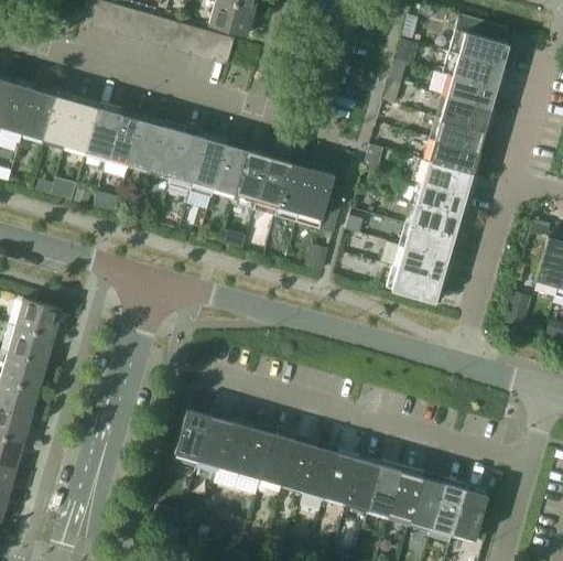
[(86,0),(80,24),(93,28),(100,2),(90,0),(86,0)]
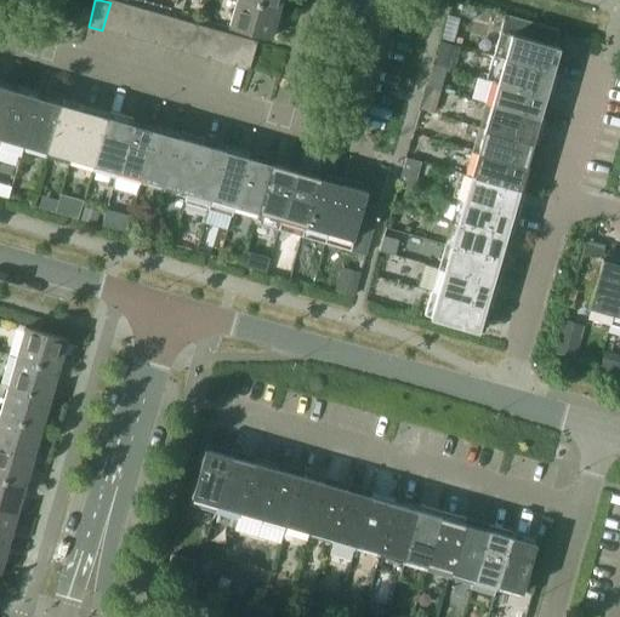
[(282,11),(240,0),(239,0),(231,29),(273,41),(282,11)]
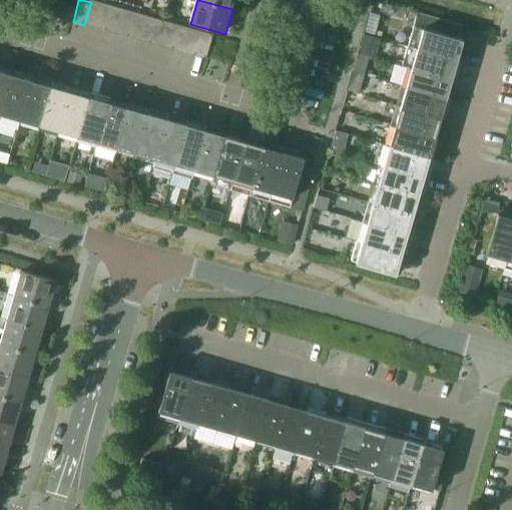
[(198,0),(232,9),(234,0),(198,0)]
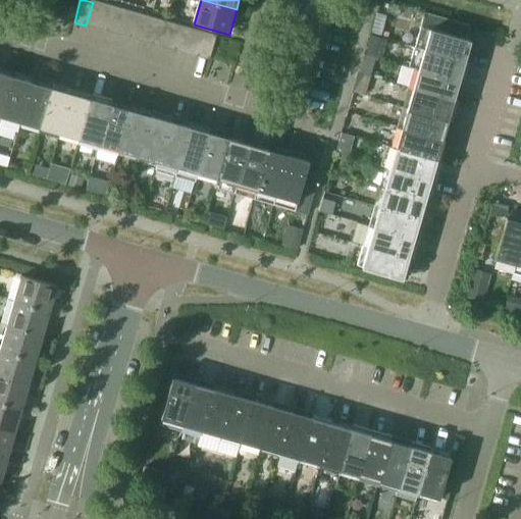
[(86,26),(97,29),(104,5),(93,2),(86,26)]
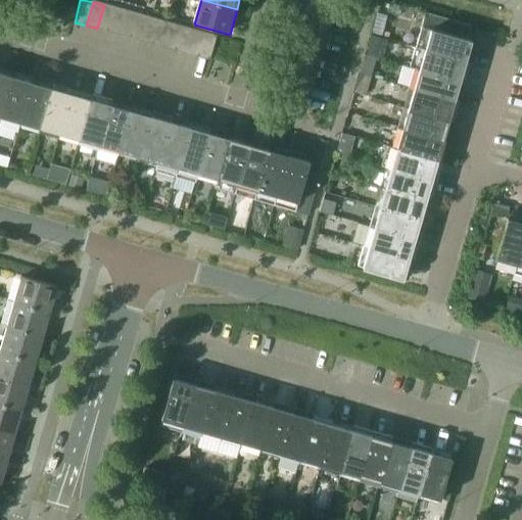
[(97,29),(109,33),(115,9),(104,5),(97,29)]
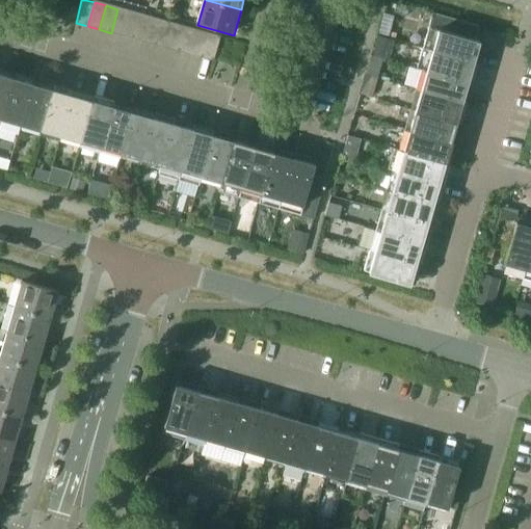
[(111,33),(123,36),(129,12),(117,9),(111,33)]
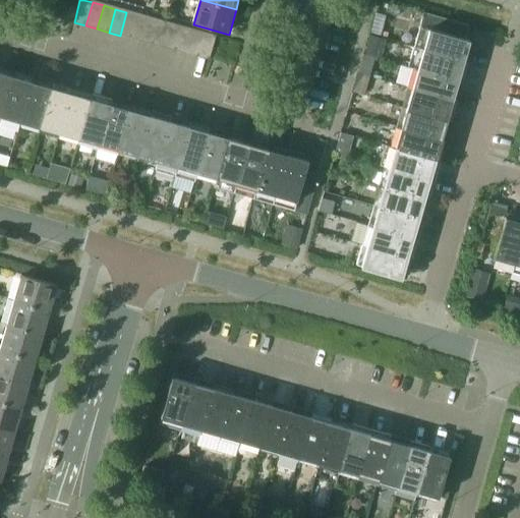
[(120,36),(131,39),(137,15),(126,12),(120,36)]
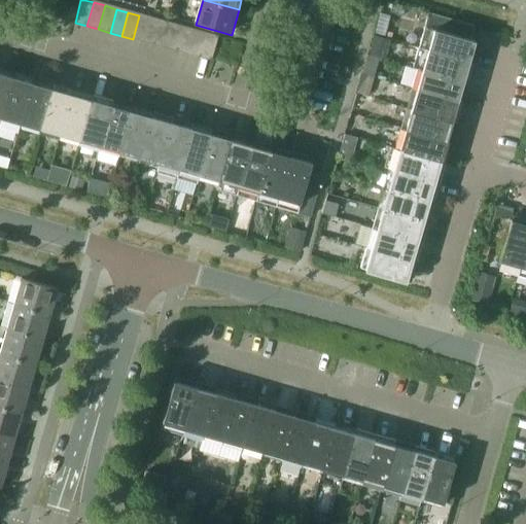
[(429,14),(420,50),(470,65),(477,43),(471,41),(476,28),(429,14)]
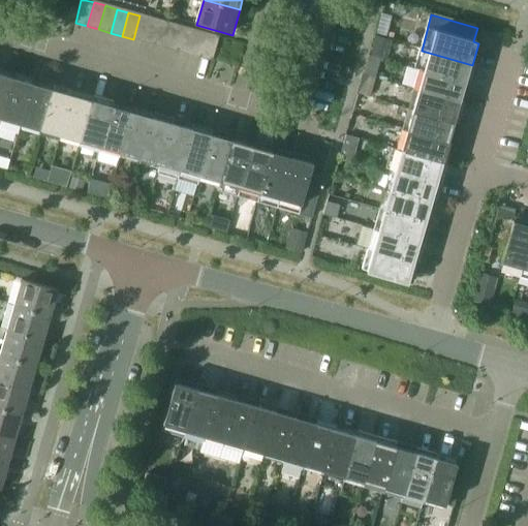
[(133,39),(145,42),(151,19),(140,16),(133,39)]
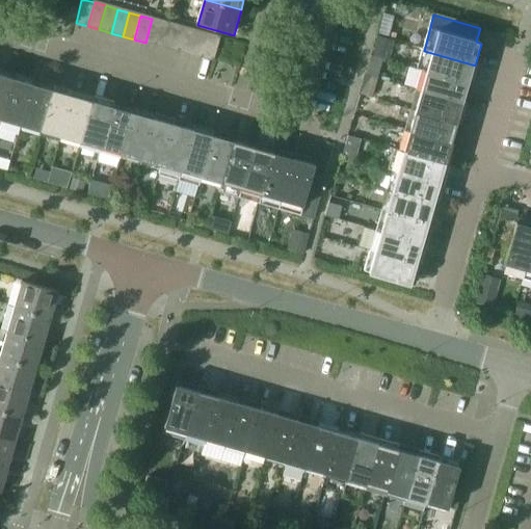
[(383,16),(378,36),(389,38),(394,19),(383,16)]
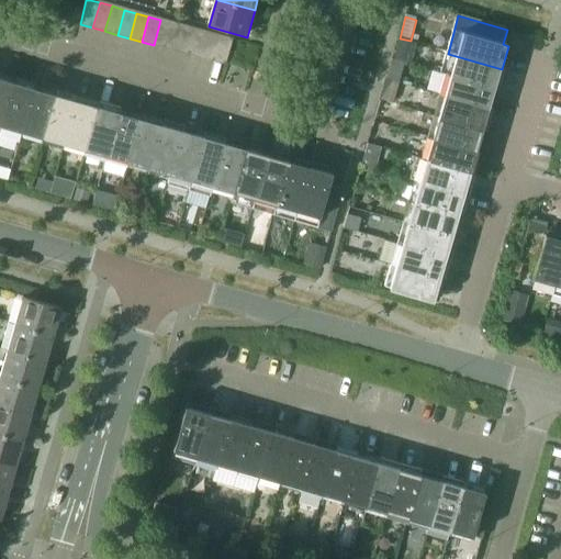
[(154,45),(166,48),(172,23),(160,20),(154,45)]
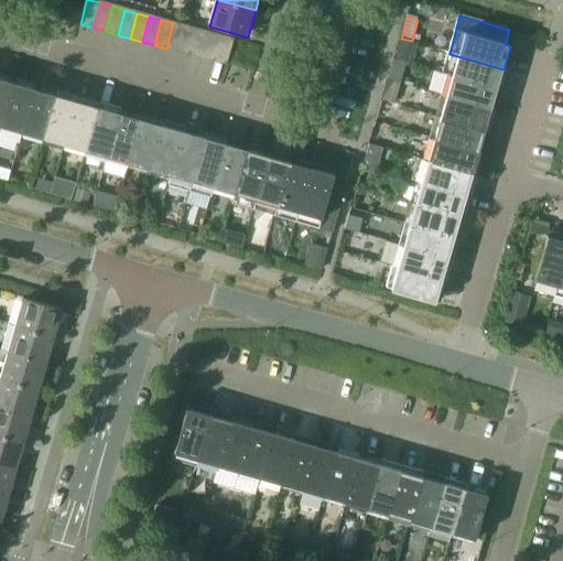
[(166,49),(179,53),(185,28),(173,23),(166,49)]
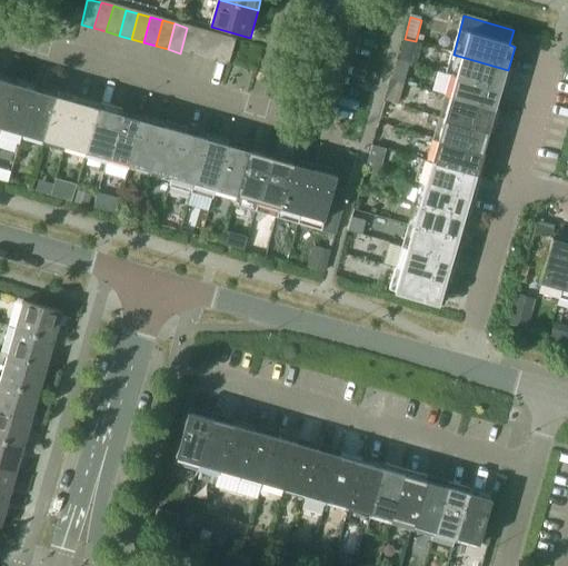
[(180,53),(192,57),(199,31),(187,28),(180,53)]
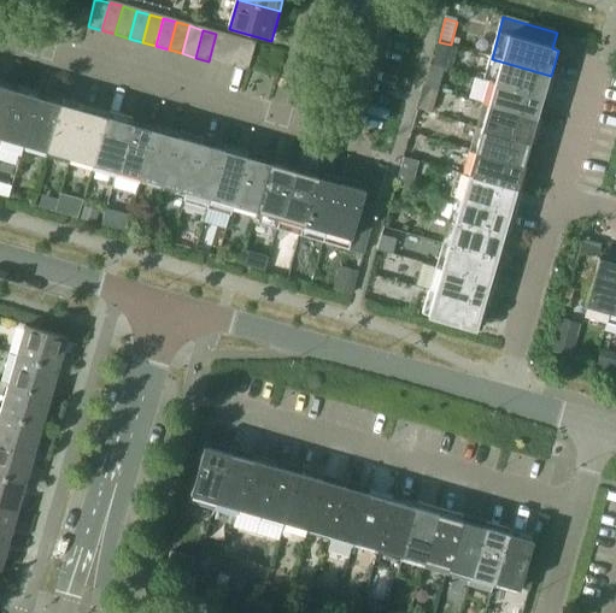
[(209,62),(222,65),(229,37),(216,34),(209,62)]
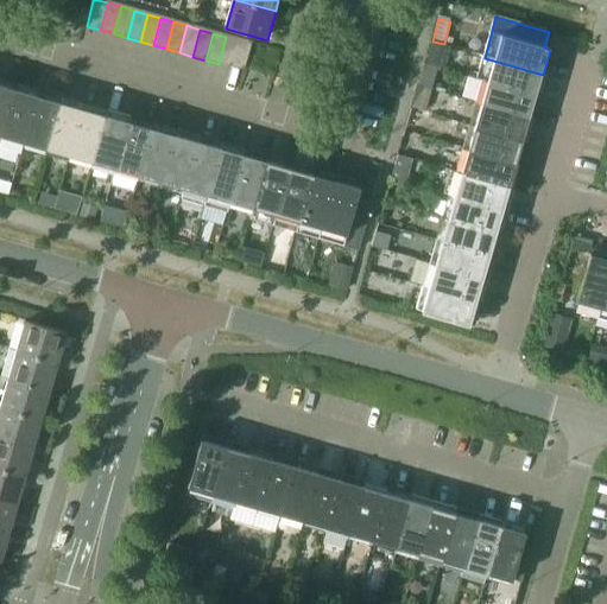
[(219,64),(232,68),(240,40),(226,37),(219,64)]
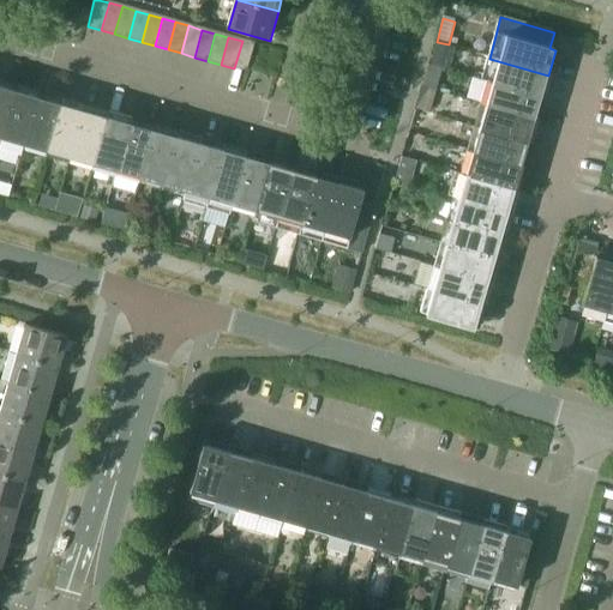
[(242,41),(234,68),(247,72),(256,44),(242,41)]
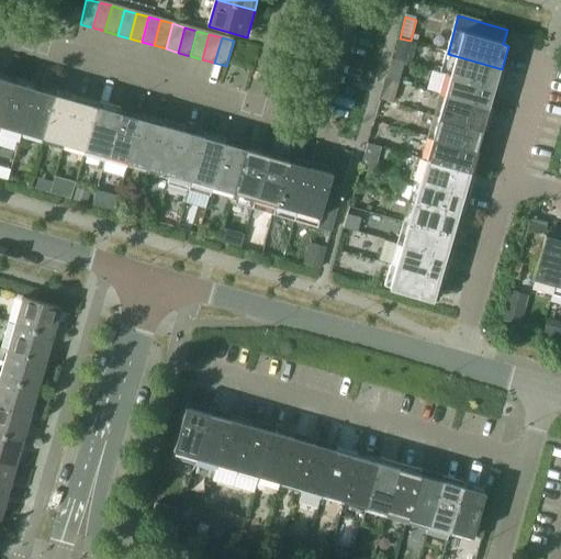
[(400,41),(394,59),(411,64),(416,45),(400,41)]
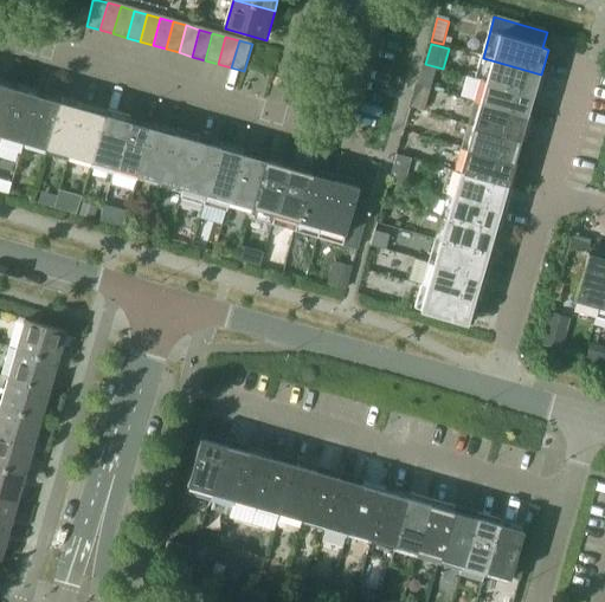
[(483,58),(476,81),(482,82),(534,97),(541,75),(483,58)]
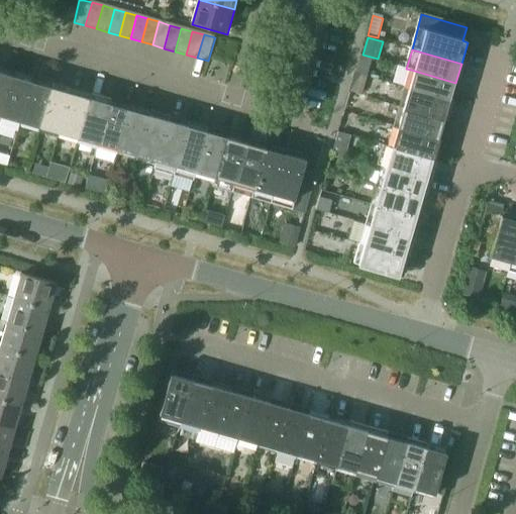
[(411,70),(405,90),(410,91),(450,102),(455,83),(411,70)]
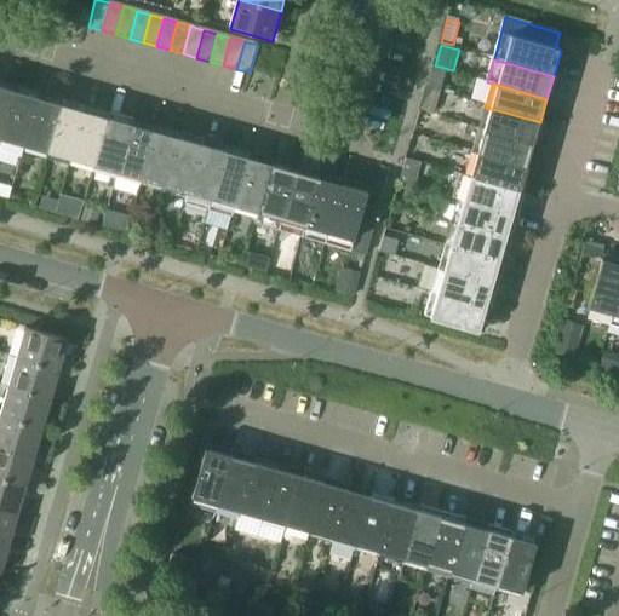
[(0,139),(3,142),(17,92),(0,87),(0,139)]
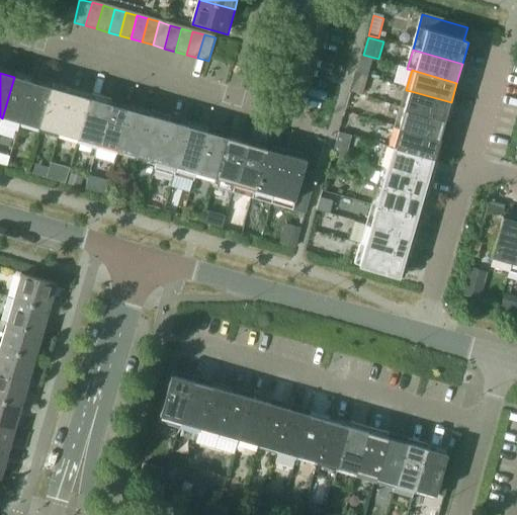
[(0,126),(19,133),(21,123),(33,83),(14,77),(2,118),(0,124),(0,126)]
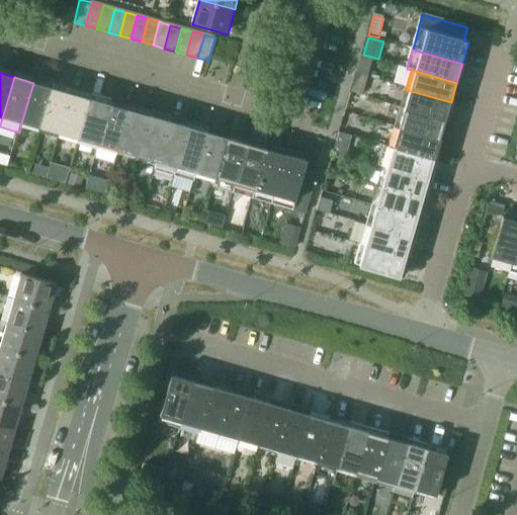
[(21,123),(41,130),(53,88),(33,83),(21,123)]
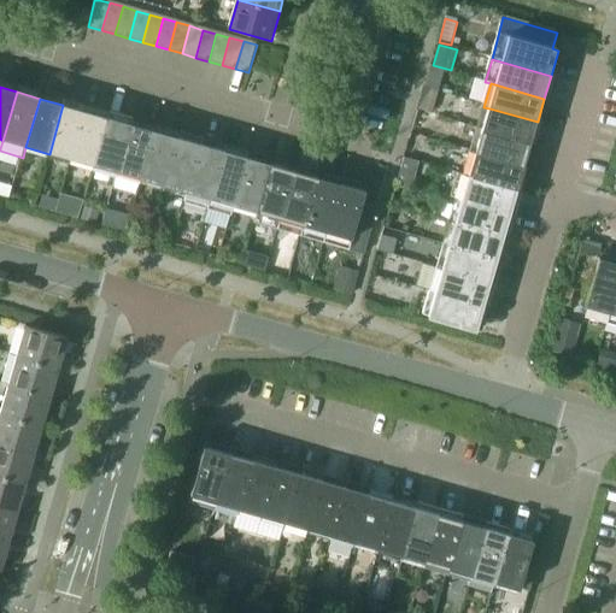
[(50,154),(72,160),(86,112),(63,105),(50,154)]
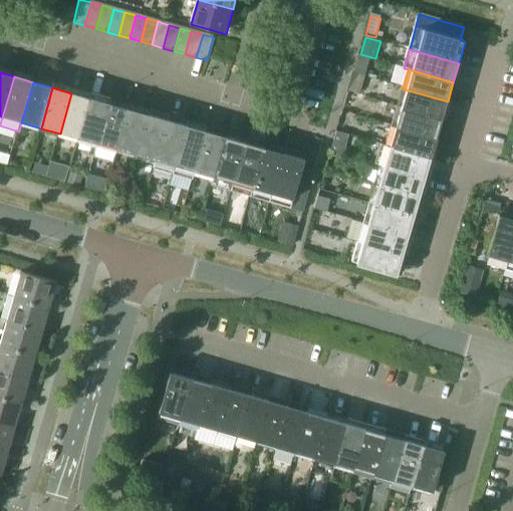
[(408,90),(402,109),(442,121),(448,101),(408,90)]
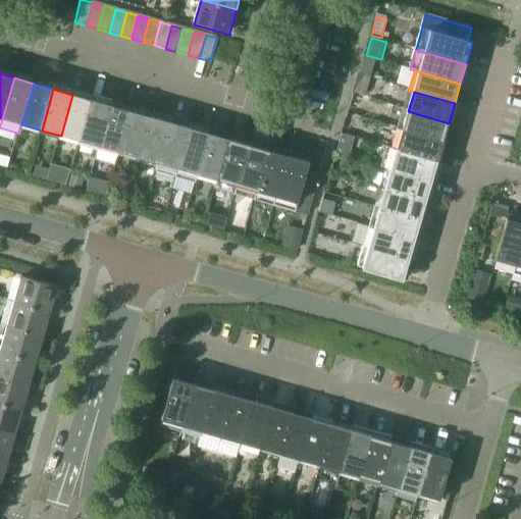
[(61,136),(81,142),(92,101),(72,95),(61,136)]
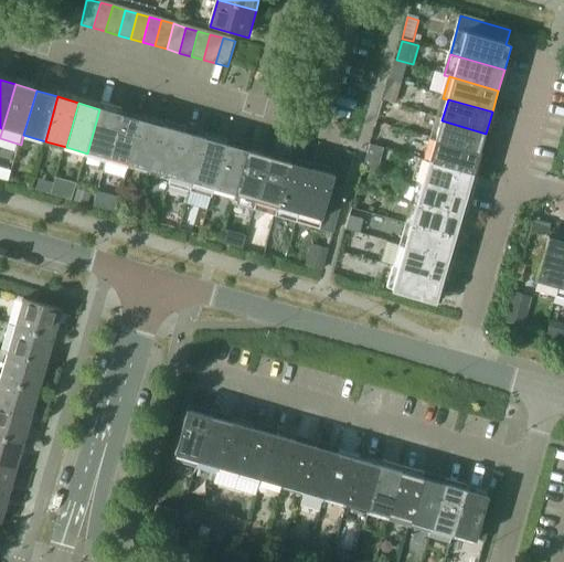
[(87,154),(108,159),(121,115),(99,109),(87,154)]
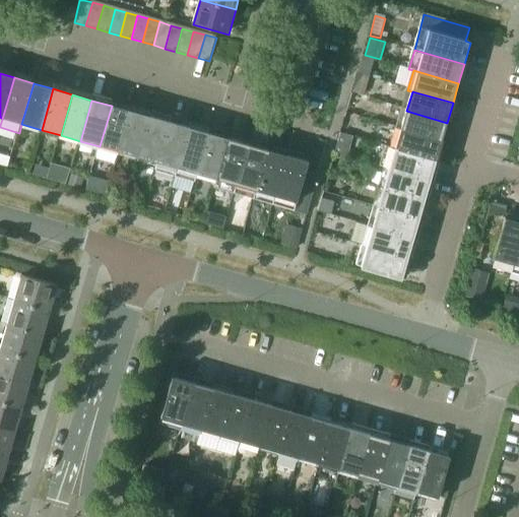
[(100,146),(119,152),(131,112),(112,106),(100,146)]
